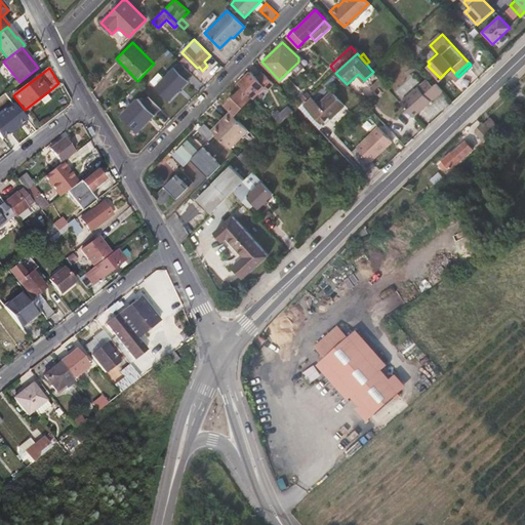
[(187,83),(172,69),(153,88),(167,103),(187,83)]
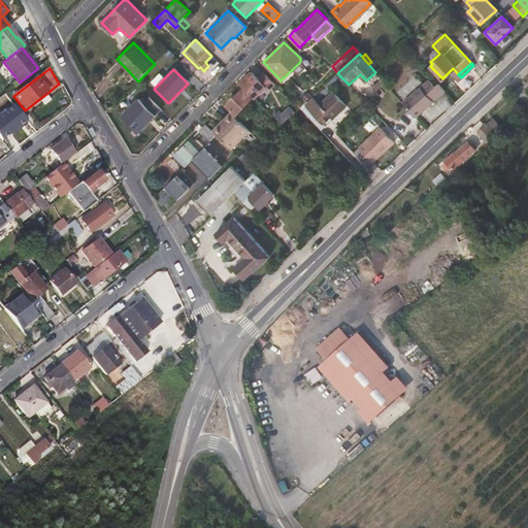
[(260,80),(258,78),(252,72),(241,84),(254,96),(260,91),(256,86),(260,80)]
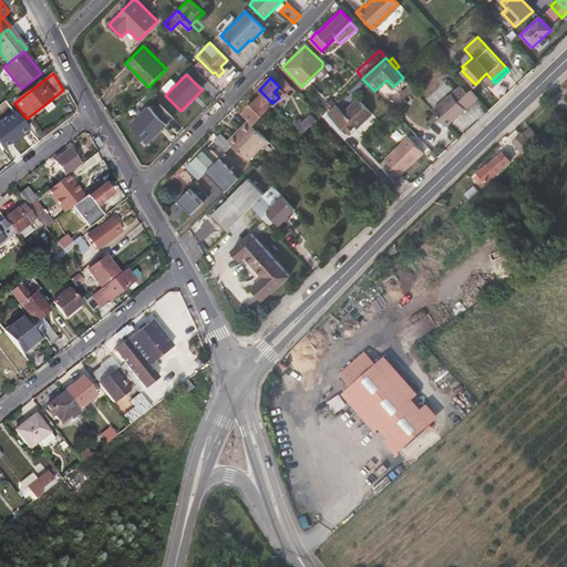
[(285,78),(277,84),(279,86),(287,95),(295,89),(285,78)]
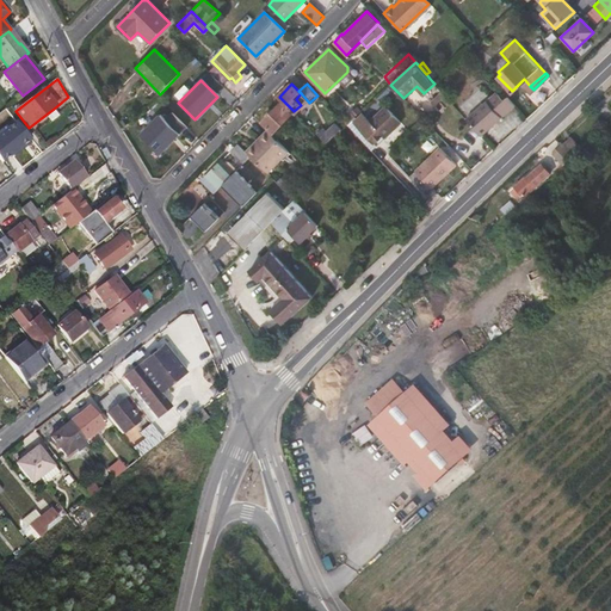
[(446,97),(440,91),(433,98),(438,104),(446,97)]
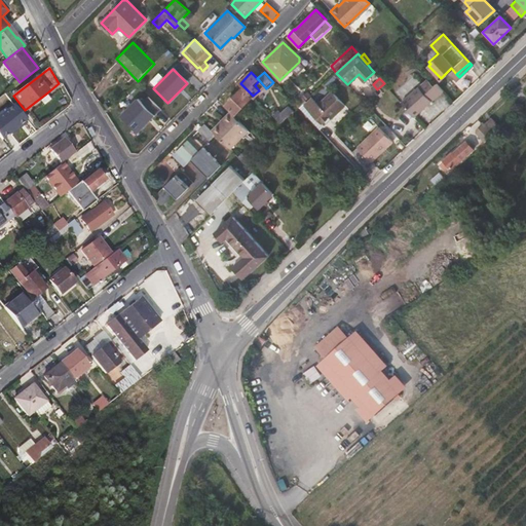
[(434,86),(427,79),(402,103),(414,117),(443,91),(437,84),(434,86)]
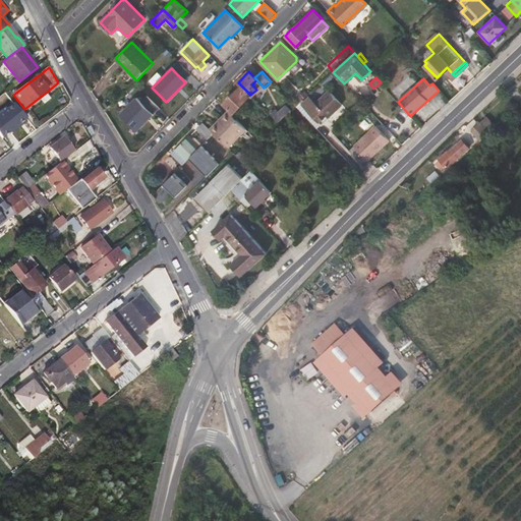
[(249,97),(239,87),(223,103),(233,113),(249,97)]
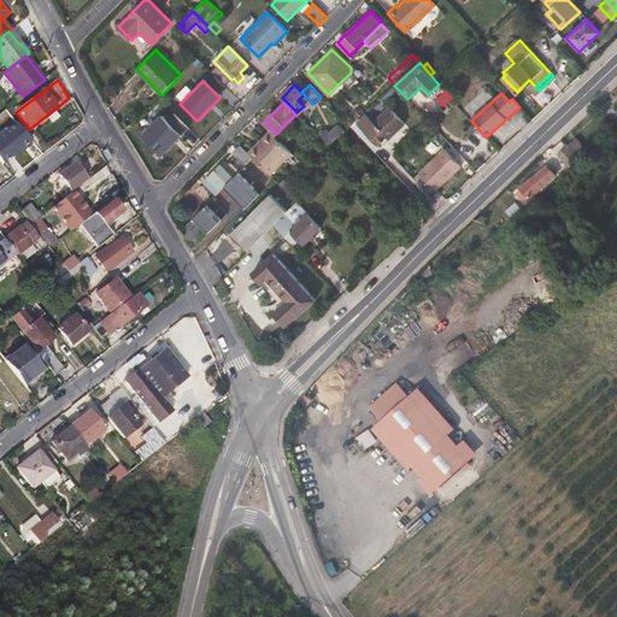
[(405,121),(389,105),(372,121),(365,112),(358,118),(381,144),(405,121)]
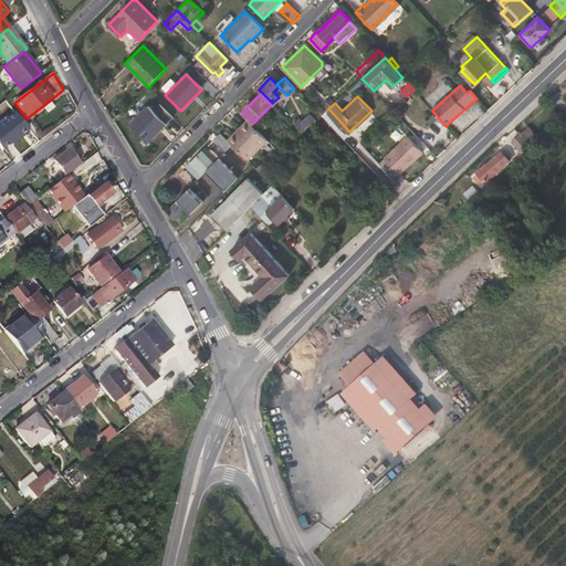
[(50,101),(41,107),(46,113),(54,107),(50,101)]
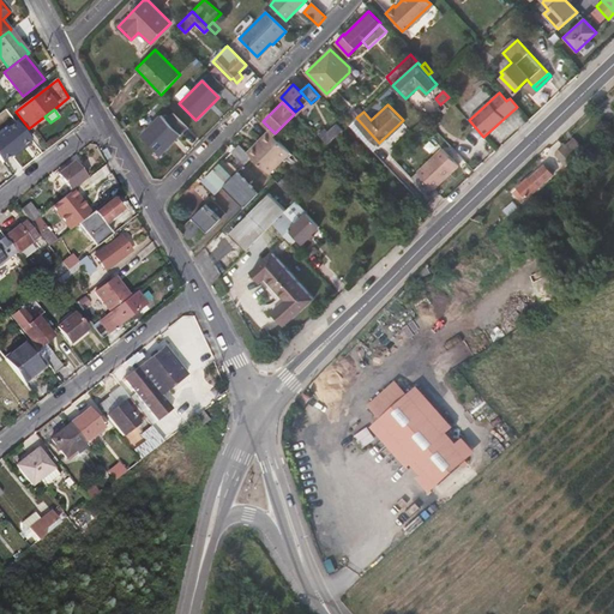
[(180,137),(158,116),(139,137),(161,157),(180,137)]
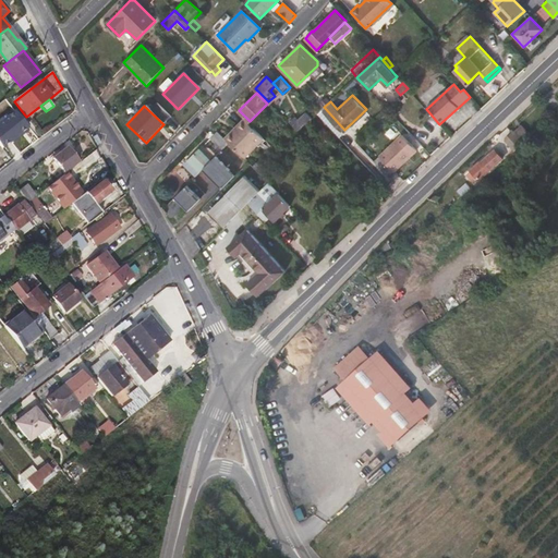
[(258,132),(241,114),(221,134),(229,141),(230,142),(239,152),(258,132)]
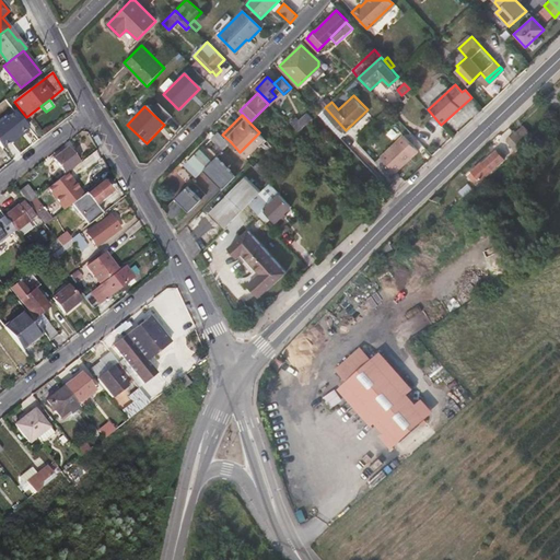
[(520,146),(533,136),(526,127),(513,137),(520,146)]
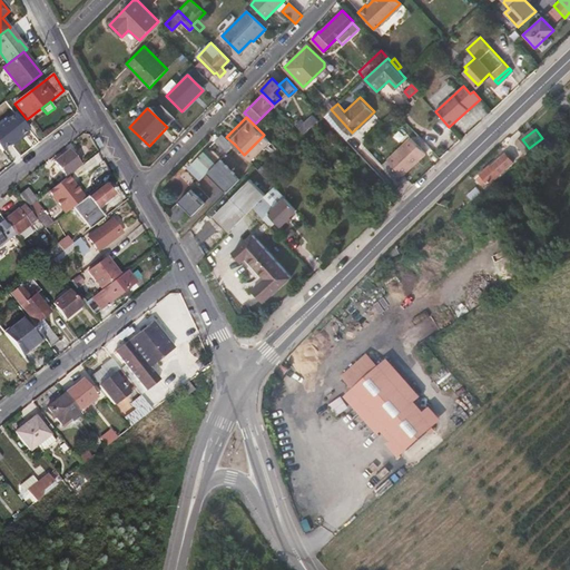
[(226,137),(224,134),(216,140),(227,151),(234,144),(226,137)]
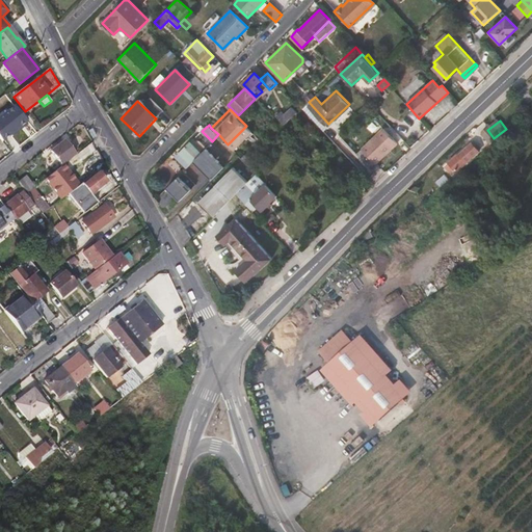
[(397,144),(382,130),(356,154),(371,168),(397,144)]
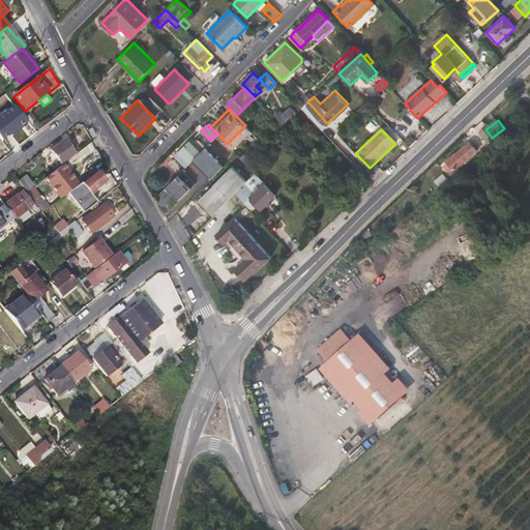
[(204,150),(192,139),(174,158),(185,169),(192,163),(204,150)]
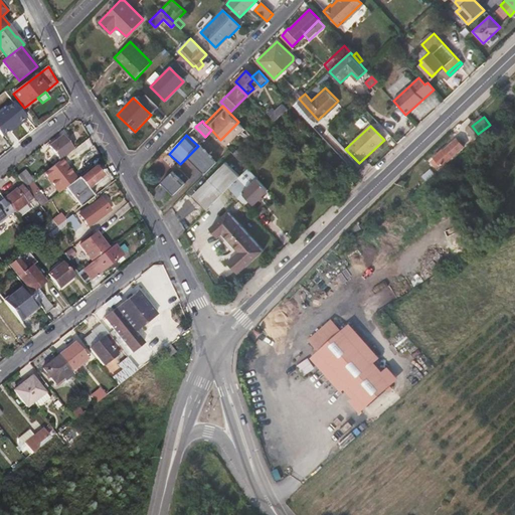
[(48,146),(59,160),(72,149),(62,136),(48,146)]
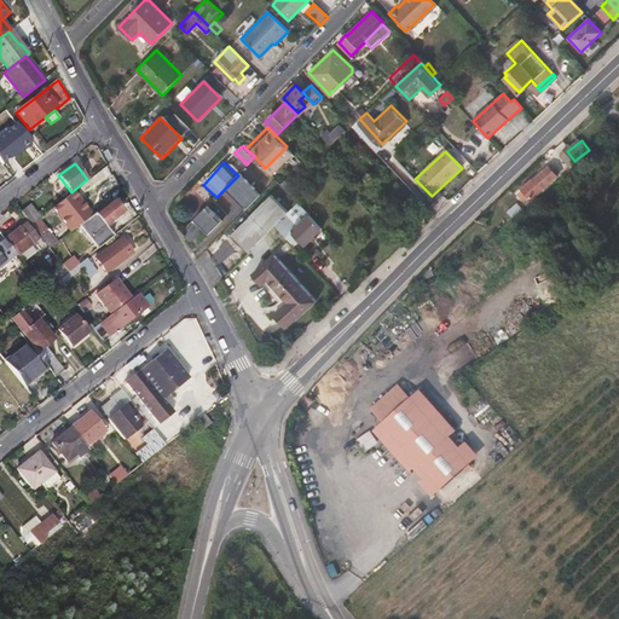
[(531,201),(562,175),(554,165),(522,190),(531,201)]
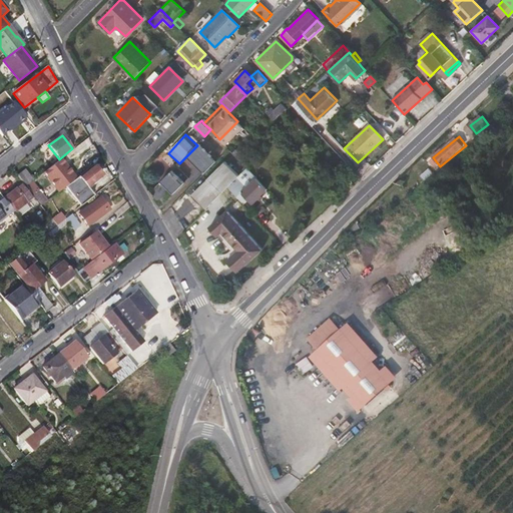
[(214,163),(197,145),(185,157),(202,174),(214,163)]
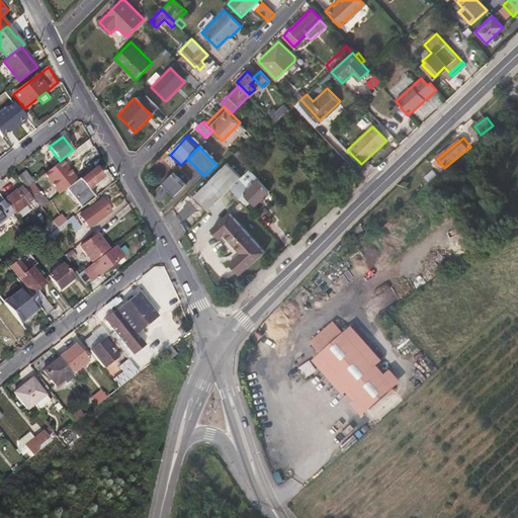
[(48,178),(63,166),(60,162),(45,174),(48,178)]
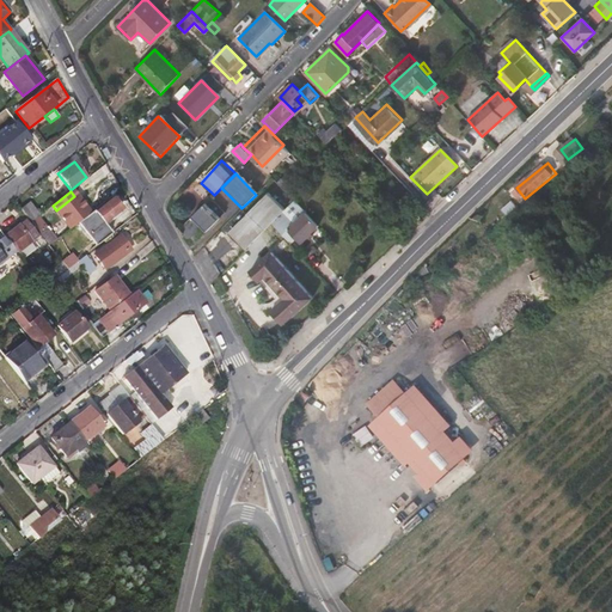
[(285,208),(268,193),(230,232),(245,249),(285,208)]
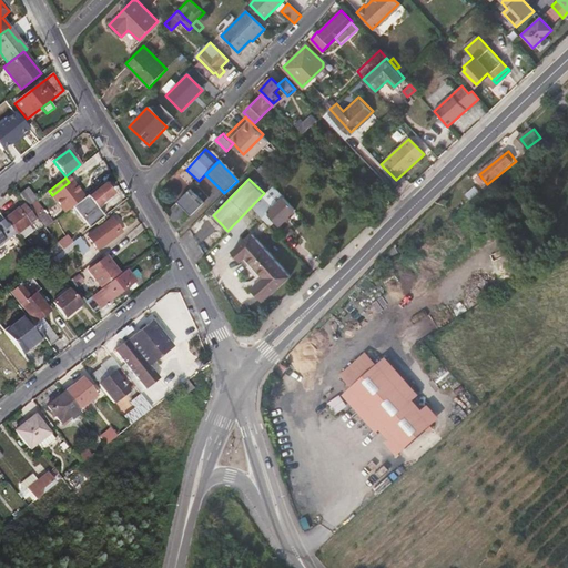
[(73,199),(80,193),(70,181),(69,182),(52,195),(62,208),(69,202),(71,205),(75,201),(73,199)]
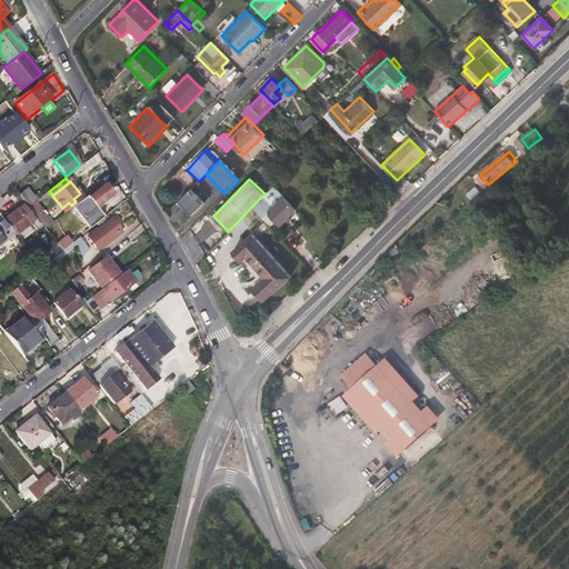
[(87,216),(112,196),(105,186),(89,199),(87,196),(78,203),(87,216)]
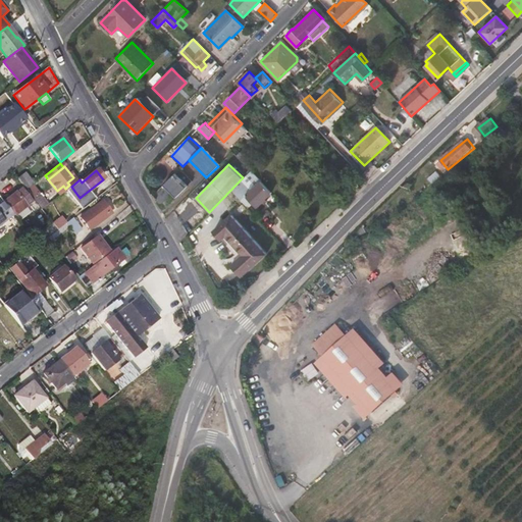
[(35,184),(25,171),(17,177),(27,190),(35,184)]
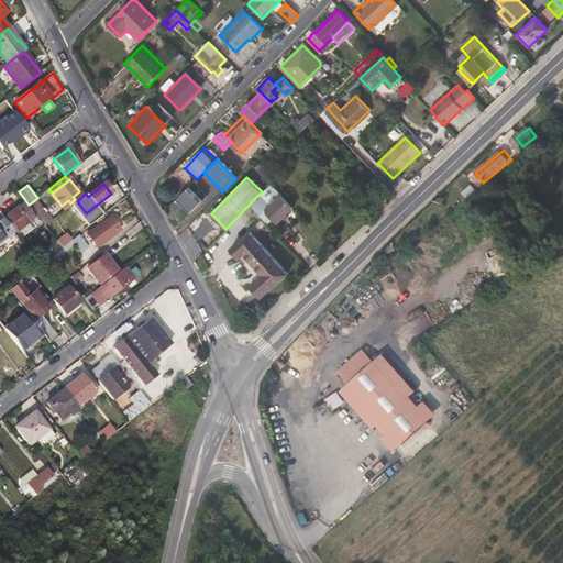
[(280,194),(273,186),(251,207),(260,214),(264,210),(272,218),(276,222),(291,207),(279,195),(280,194)]
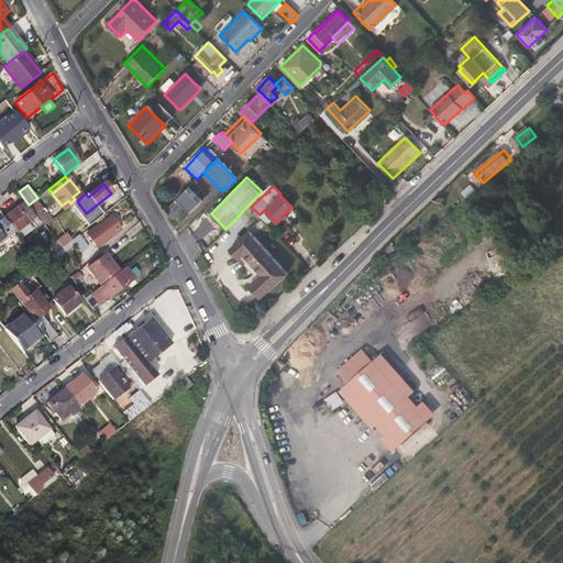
[(199,203),(186,190),(175,201),(188,214),(199,203)]
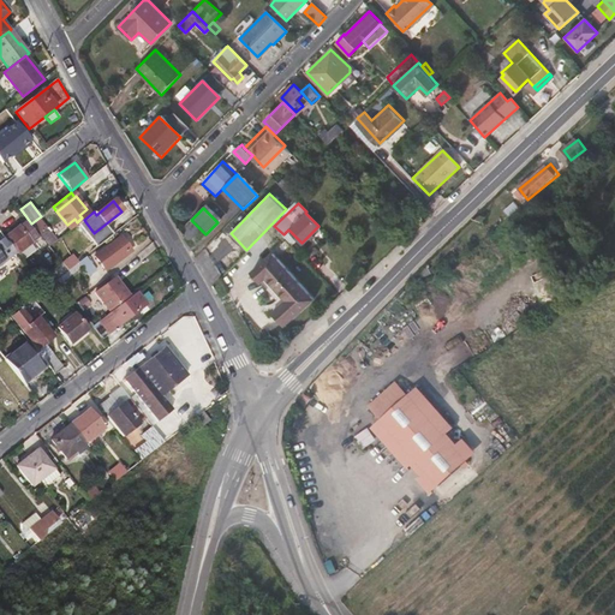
[(17,254),(39,237),(27,221),(5,238),(16,252),(17,254)]
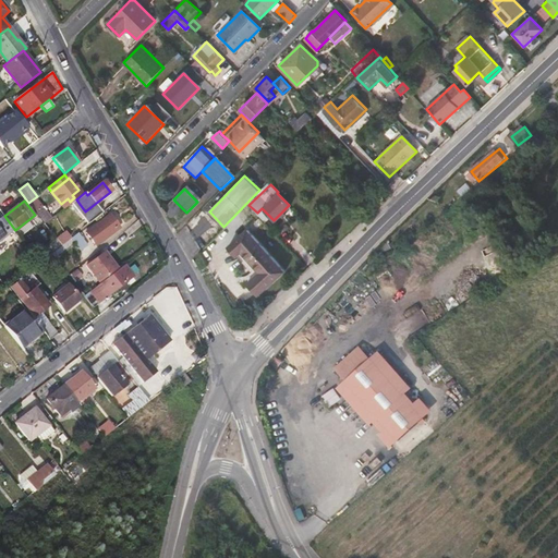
[(52,218),(44,207),(36,213),(45,225),(52,218)]
